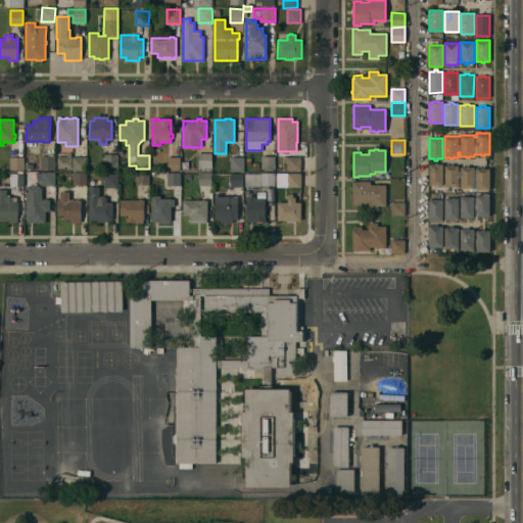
[(57,156),(67,156),(67,152),(72,152),(72,168),(57,168),(57,156)]
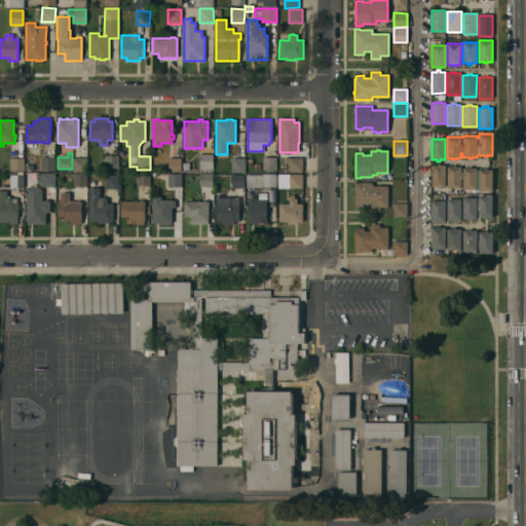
[(199,172),(199,153),(213,154),(213,172),(199,172)]
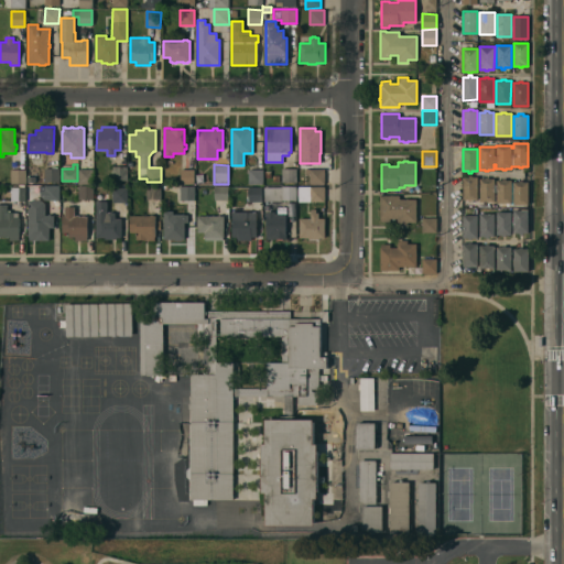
[(112,166),(127,166),(127,180),(112,180),(112,166)]
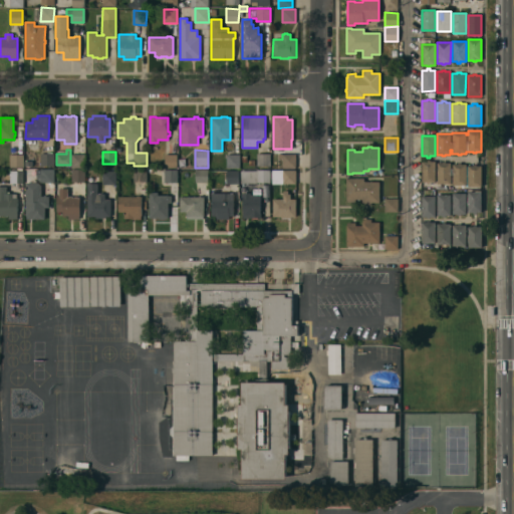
[(40,153),(54,153),(54,166),(40,166),(40,153)]
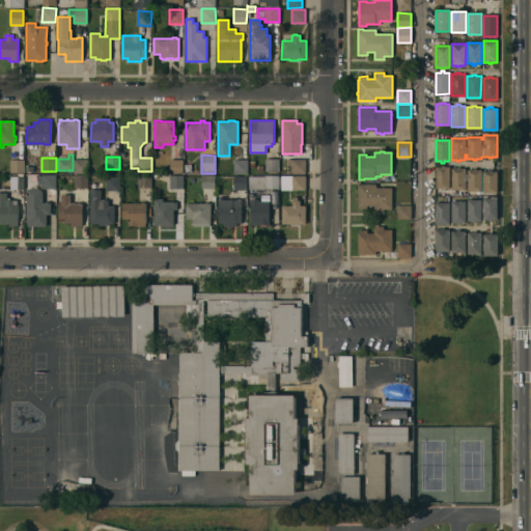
[(10,160),(24,159),(24,172),(10,173),(10,160)]
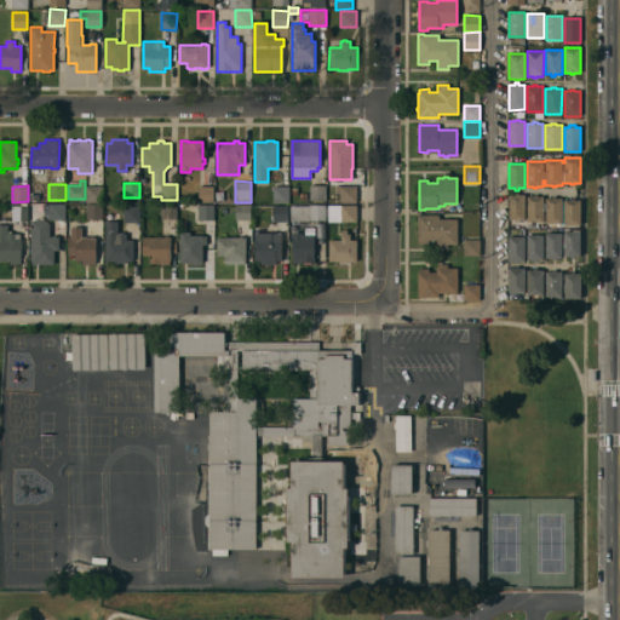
[(86,185),(102,185),(102,202),(86,202),(86,185)]
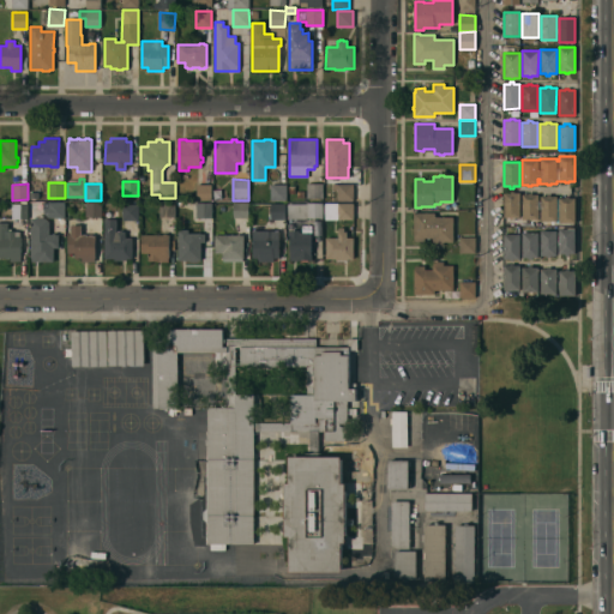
[(211,184),(211,200),(197,200),(197,184),(211,184)]
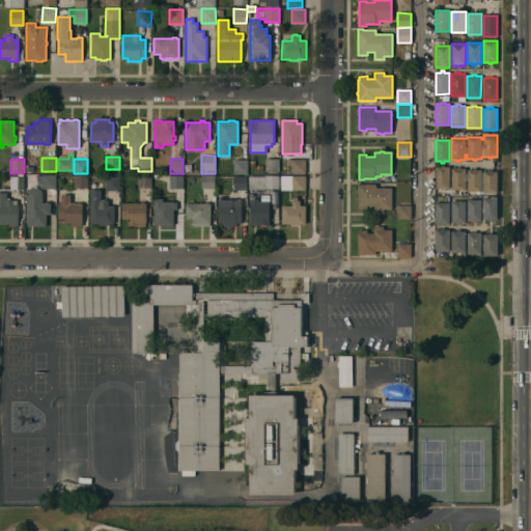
[(279,159),(279,171),(264,171),(264,159),(279,159)]
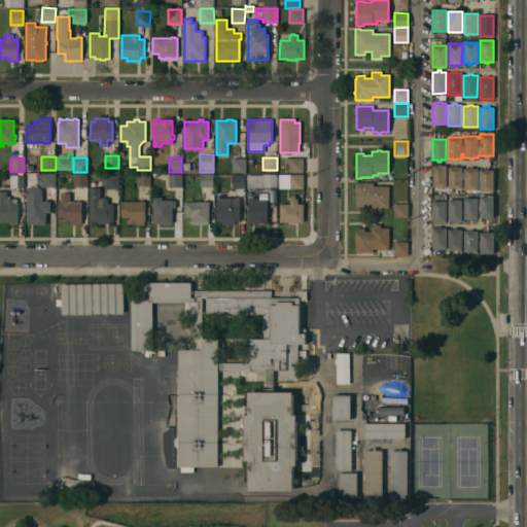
[(303,157),(303,172),(289,172),(289,163),(285,163),(285,157),(303,157)]
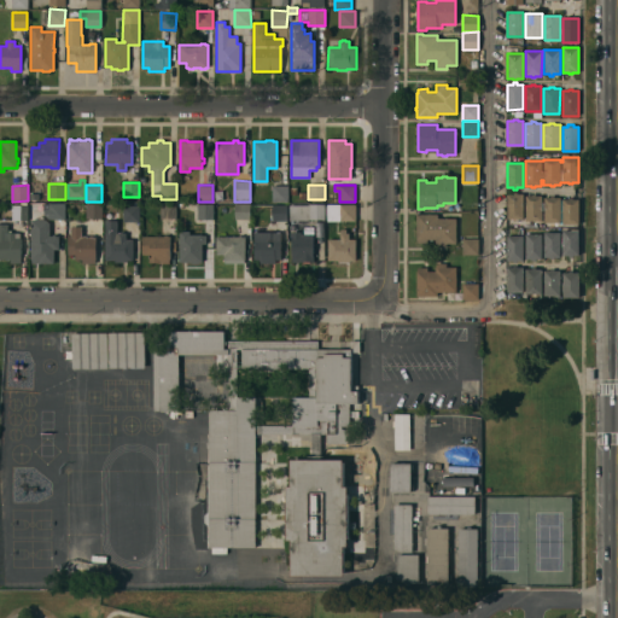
[(272,186),(287,186),(287,202),(272,202),(272,186)]
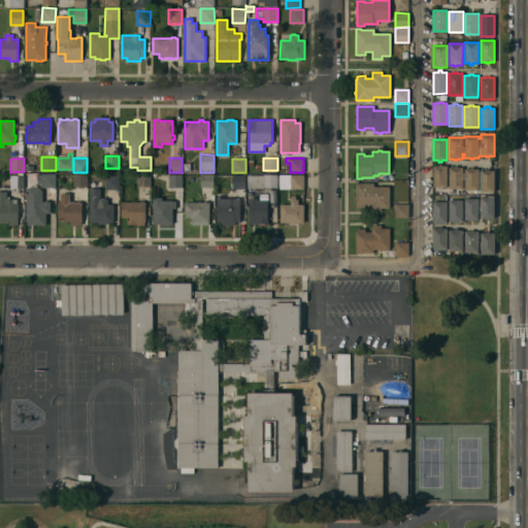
[(433,166),(438,166),(438,164),(441,164),(441,165),(447,165),(447,187),(433,188),(433,166)]
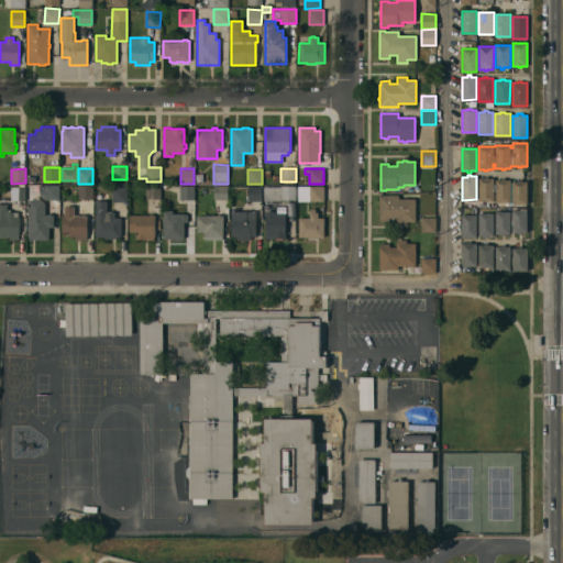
[(527,205),(510,205),(510,202),(495,202),(495,201),(478,201),(478,178),(484,178),(484,177),(487,177),(487,178),(493,178),(493,184),(495,184),(495,179),(501,180),(501,178),(505,178),(505,179),(510,179),(510,181),(518,181),(518,180),(521,180),(521,181),(527,181),(527,205)]
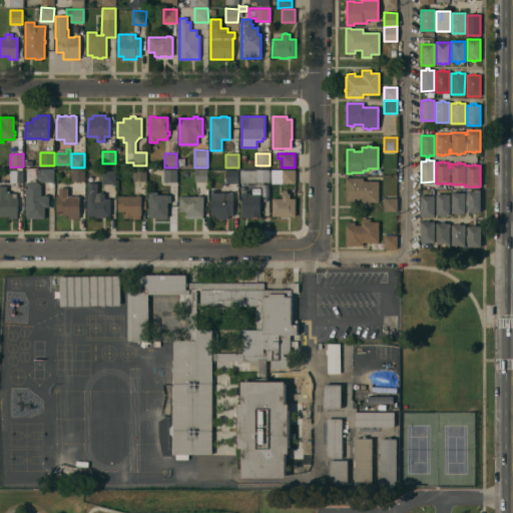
[(207,182),(194,181),(194,167),(207,167),(207,182)]
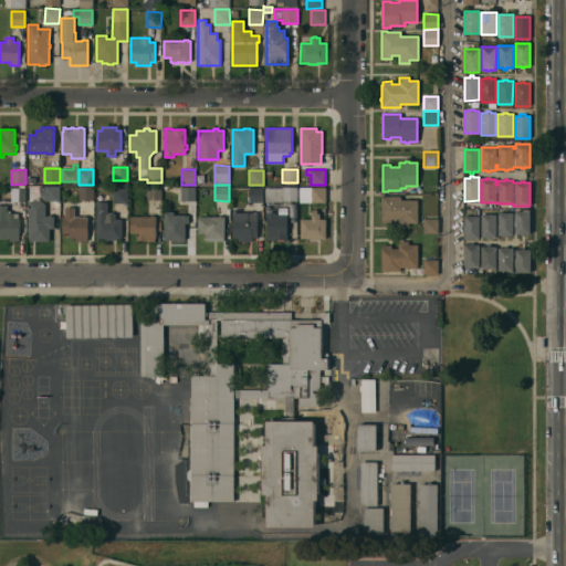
[(40,196),(40,186),(60,186),(60,200),(45,200),(40,196)]
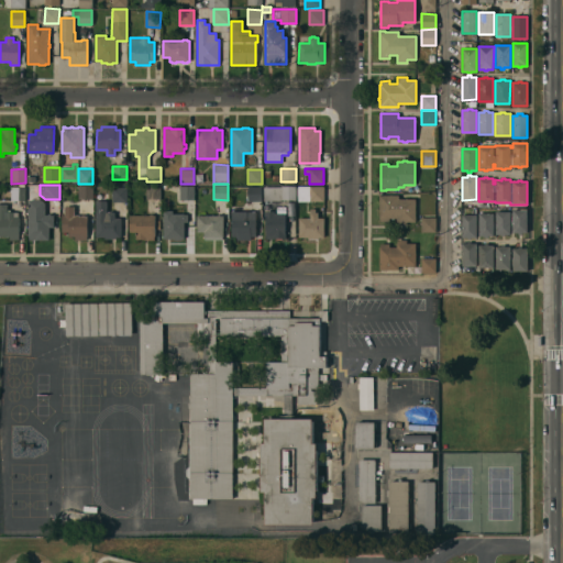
[(78,185),(92,185),(94,199),(78,199),(78,185)]
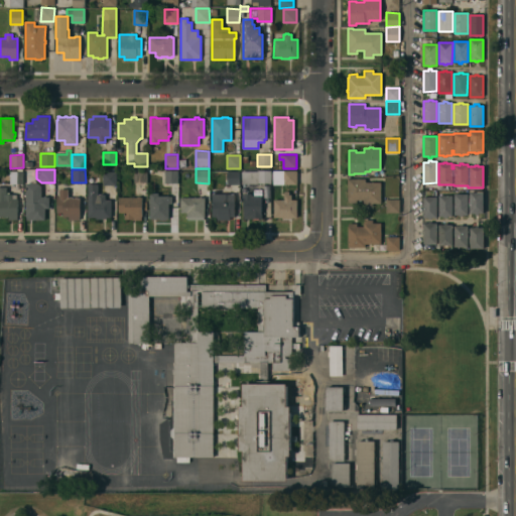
[(134,169),(147,169),(147,182),(134,182),(134,169)]
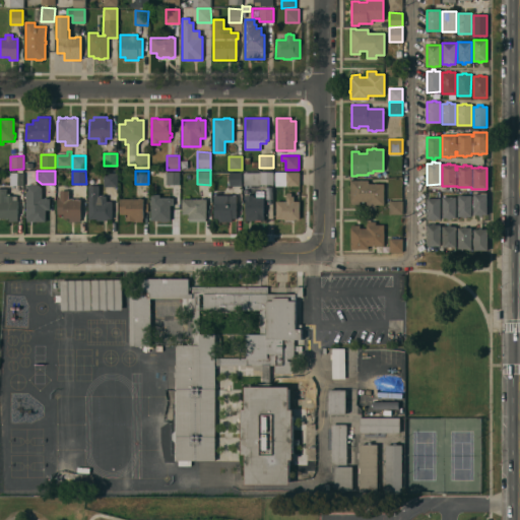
[(166,172),(180,172),(180,184),(166,185),(166,172)]
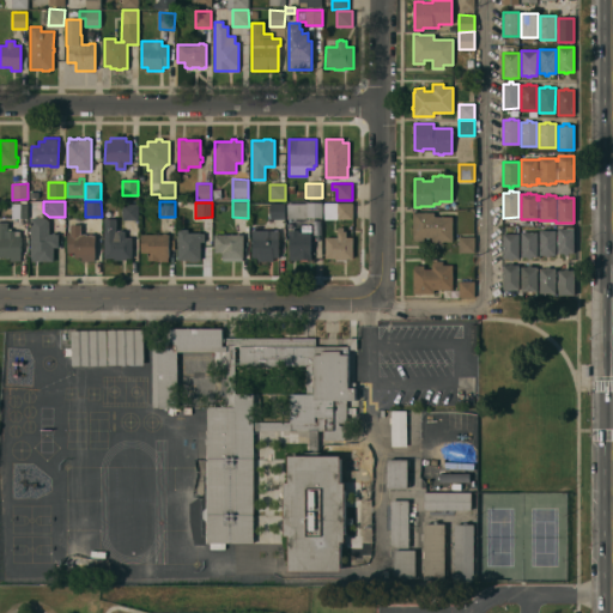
[(285,202),(285,219),(271,219),(269,202),(285,202)]
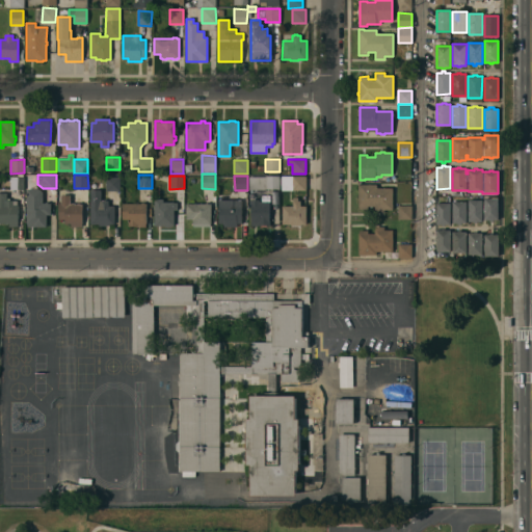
[(249,176),(266,177),(266,176),(280,176),(280,189),(266,188),(266,189),(248,189),(249,176)]
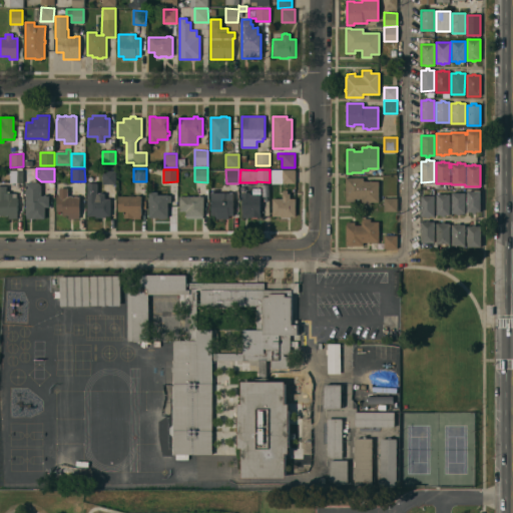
[(272,169),(295,169),(295,183),(272,183),(272,169)]
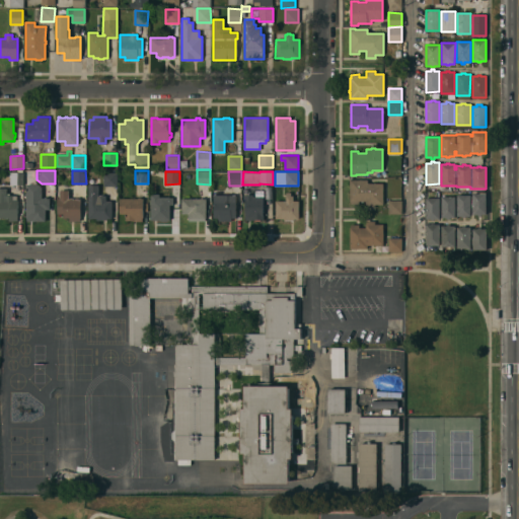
[(10,172),(23,172),(23,186),(10,184),(10,176),(9,176),(9,174),(10,174),(10,172)]
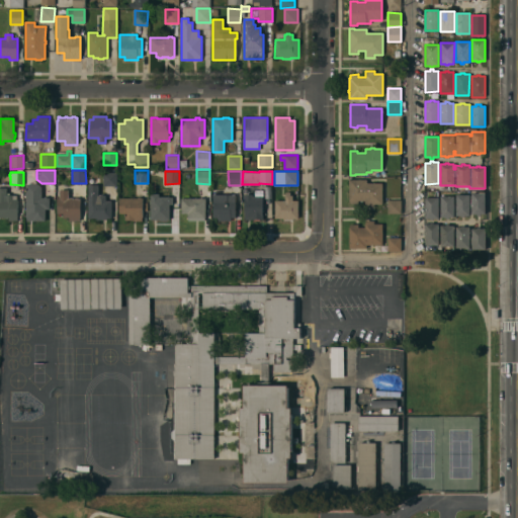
[(103,172),(116,172),(116,185),(103,185),(103,172)]
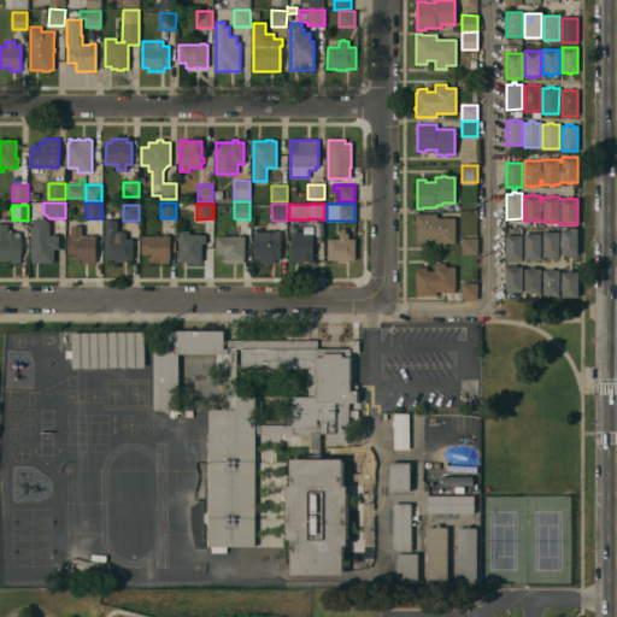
[(456,244),(446,244),(446,247),(435,247),(435,244),(434,244),(434,239),(427,239),(427,244),(417,242),(417,239),(416,239),(416,213),(436,213),(436,218),(456,218),(456,244)]
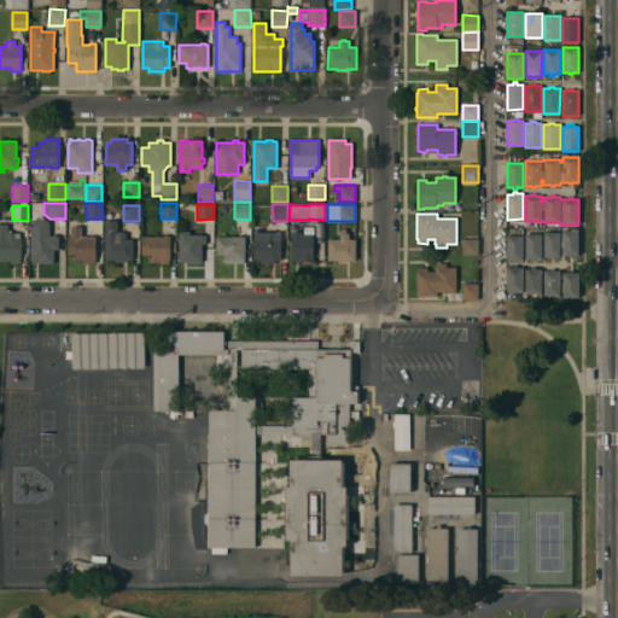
[(31,219),(39,219),(39,216),(44,216),(44,220),(45,220),(50,222),(50,235),(53,235),(53,234),(56,234),(56,235),(59,235),(59,250),(54,249),(54,263),(31,263),(31,260),(31,219)]
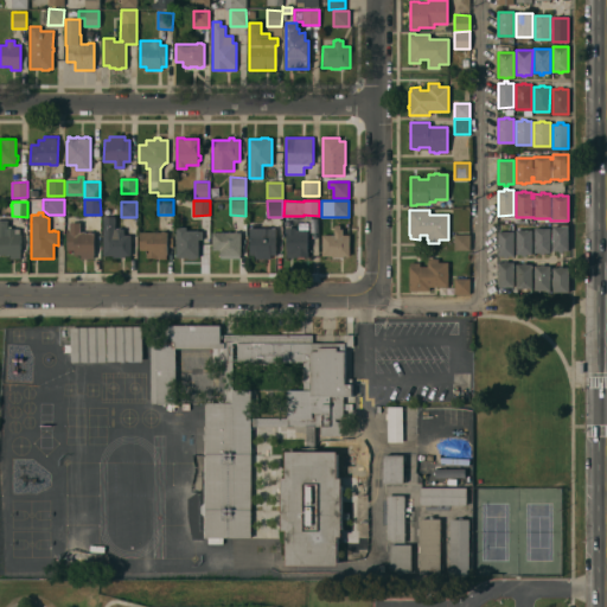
[(131,255),(126,255),(126,257),(113,257),(113,256),(103,256),(103,216),(115,216),(115,229),(117,229),(117,228),(121,228),(121,229),(123,229),(123,235),(131,235),(131,255)]
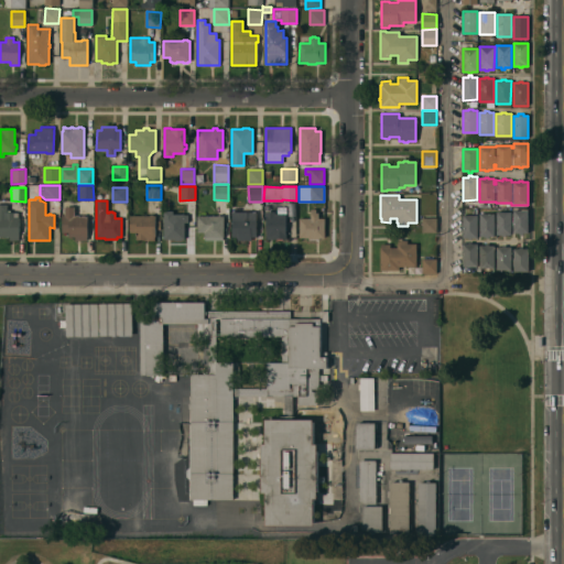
[(19,217),(19,240),(9,240),(9,237),(8,237),(8,238),(4,238),(4,237),(0,237),(0,204),(7,205),(7,212),(8,212),(8,210),(10,210),(10,213),(18,213),(18,217),(19,217)]
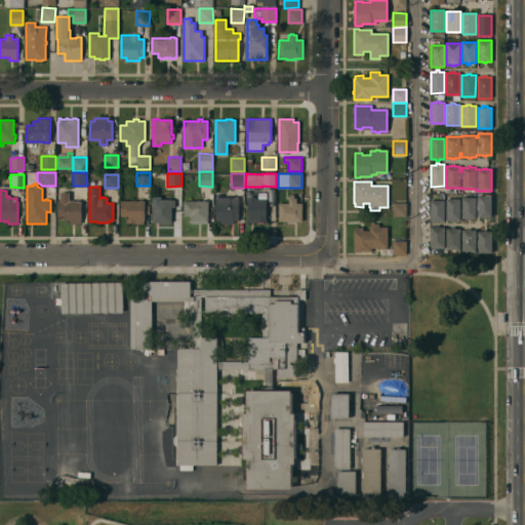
[(57,201),(61,201),(61,193),(69,193),(69,201),(77,201),(77,200),(79,200),(79,201),(81,201),(81,220),(81,224),(70,224),(70,220),(65,220),(65,216),(57,216),(57,201)]
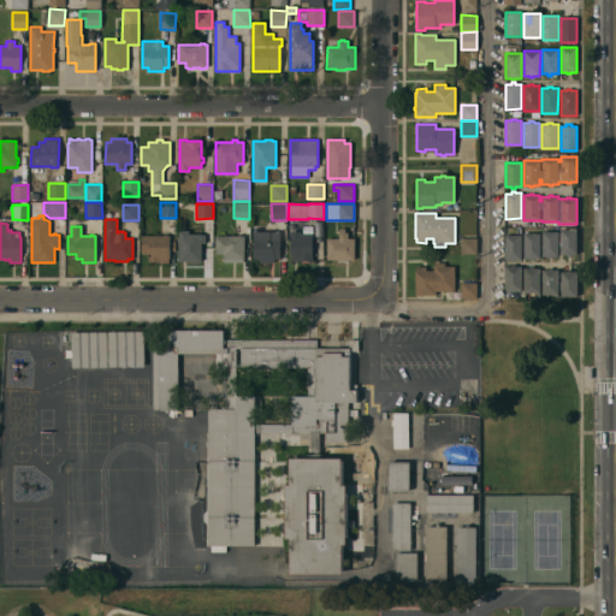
[(354,259),(349,259),(349,261),(337,261),(337,260),(326,260),(327,238),(339,238),(339,229),(345,229),(345,232),(348,232),(348,238),(354,238),(354,259)]
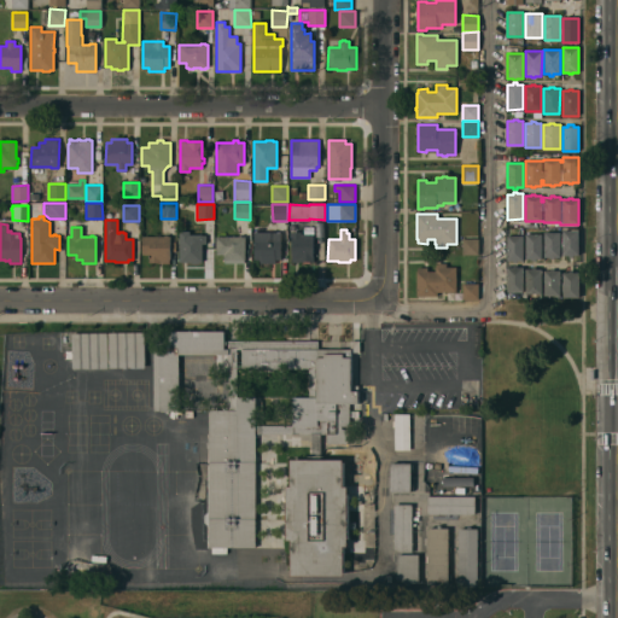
[(202,262),(199,262),(199,263),(191,263),(191,262),(179,262),(180,231),(190,231),(190,234),(202,234),(202,235),(205,235),(205,244),(203,244),(202,262)]
